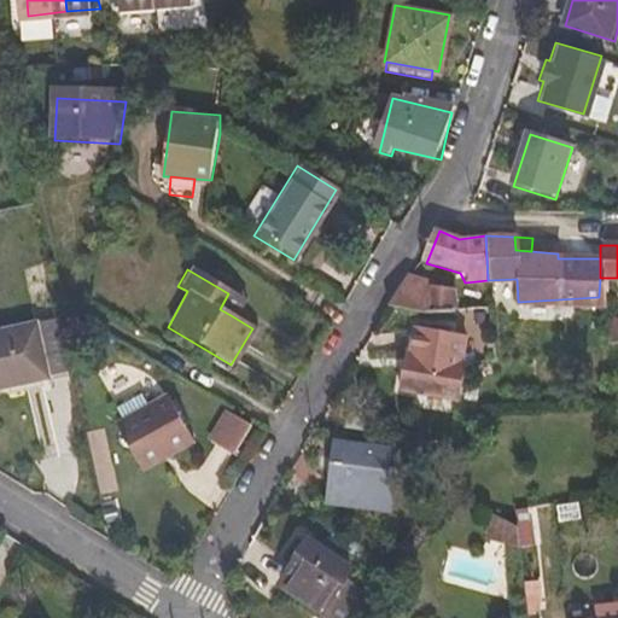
[(429,280),(412,275),(392,307),(427,309),(429,289),(429,280)]
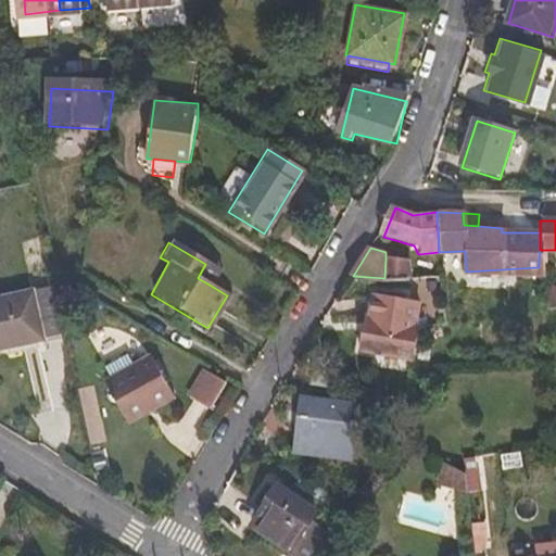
[(408,261),(386,260),(384,278),(408,277),(408,261)]
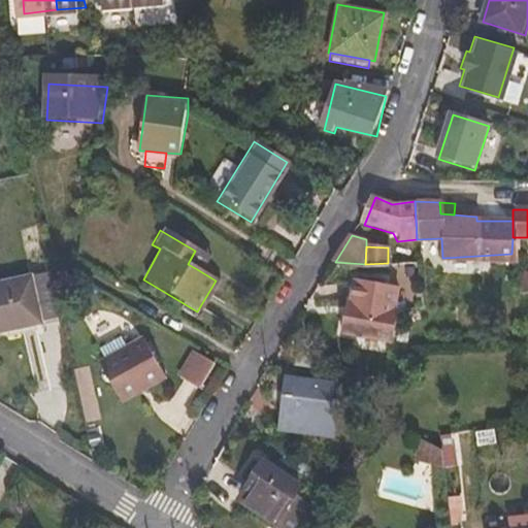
[(188,264),(197,269),(203,255),(195,251),(188,264)]
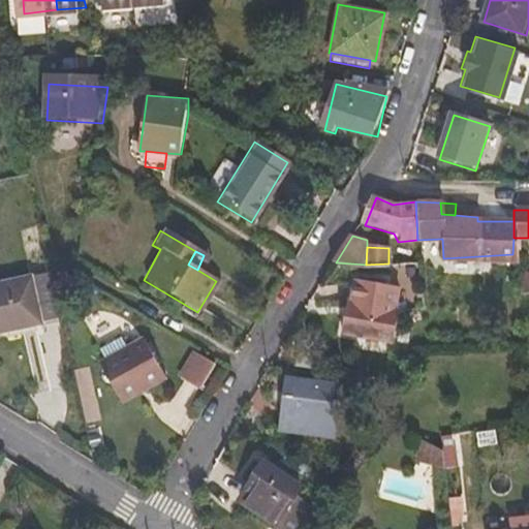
[(528,289),(528,270),(512,271),(512,291),(528,289)]
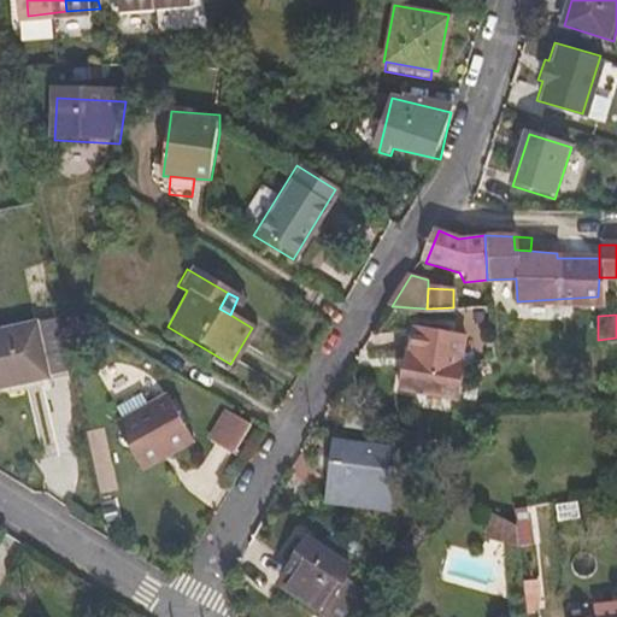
[(458,399),(460,368),(463,358),(459,358),(463,335),(410,325),(406,351),(403,362),(399,362),(393,388),(458,399)]
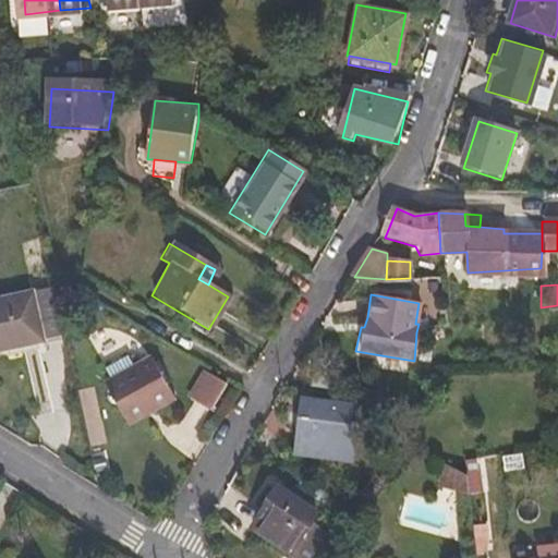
[(57,358),(76,354),(65,305),(0,318),(0,372),(14,371),(14,364),(57,358)]
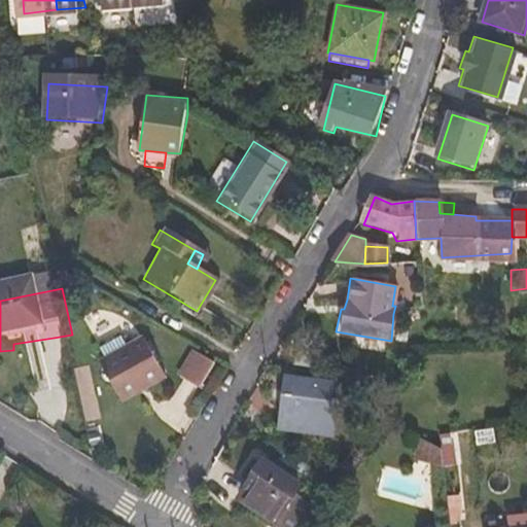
[(106,375),(128,362),(124,353),(100,365),(106,375)]
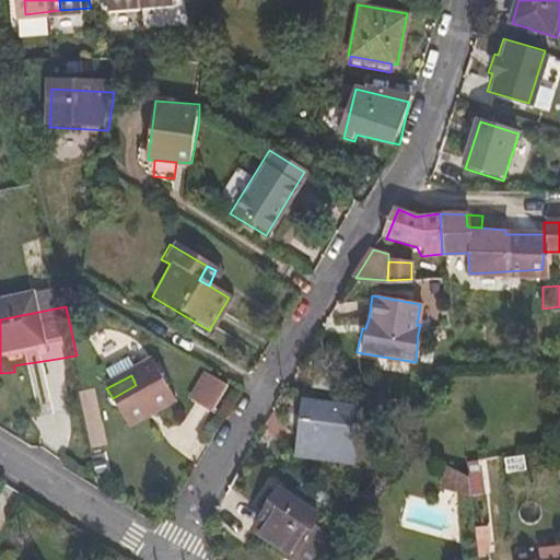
[(153,376),(136,385),(113,398),(107,403),(132,443),(177,416),(153,376)]
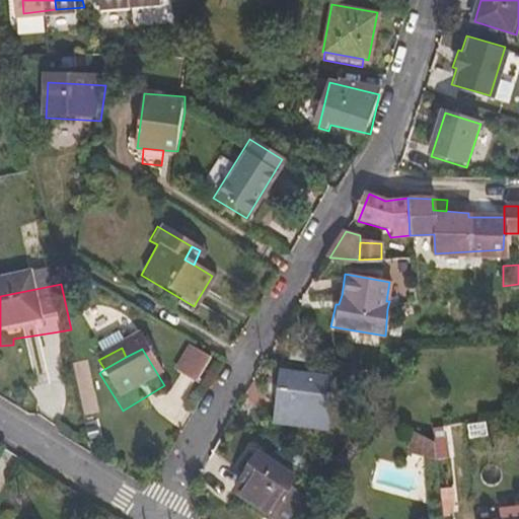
[(199,380),(213,356),(200,349),(186,372),(199,380)]
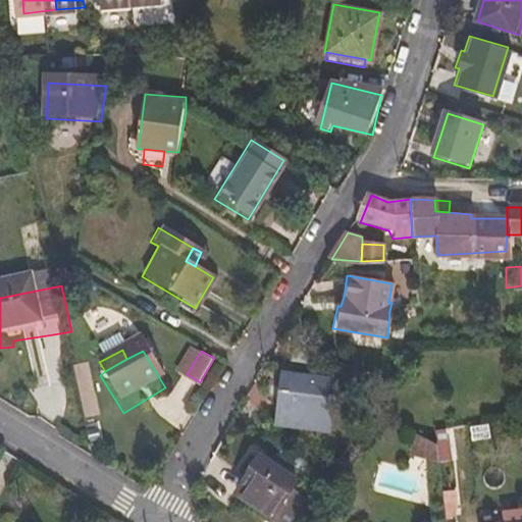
[(86,416),(100,414),(90,362),(75,364),(86,416)]
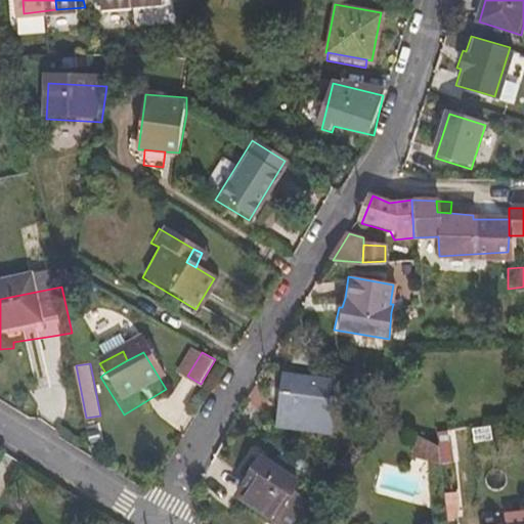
[(330,415),(332,389),(285,386),(281,429),(333,434),(335,417),(330,415)]
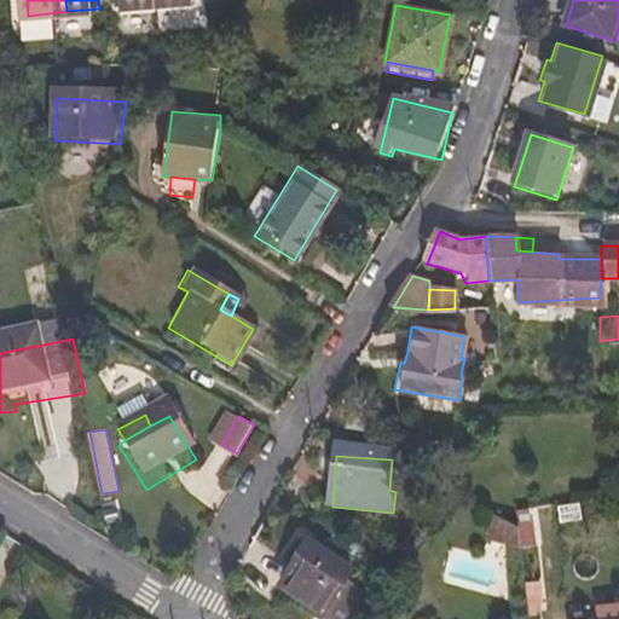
[(524,560),(520,530),(489,516),(489,549),(524,560)]
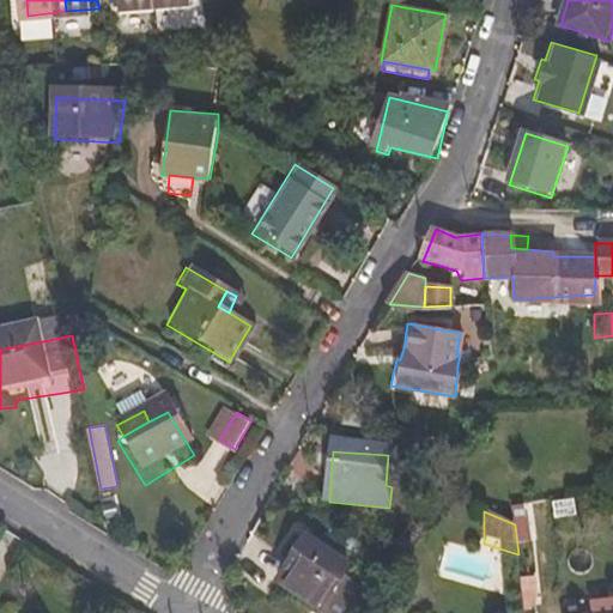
[(126,517),(128,532),(146,528),(143,514),(126,517)]
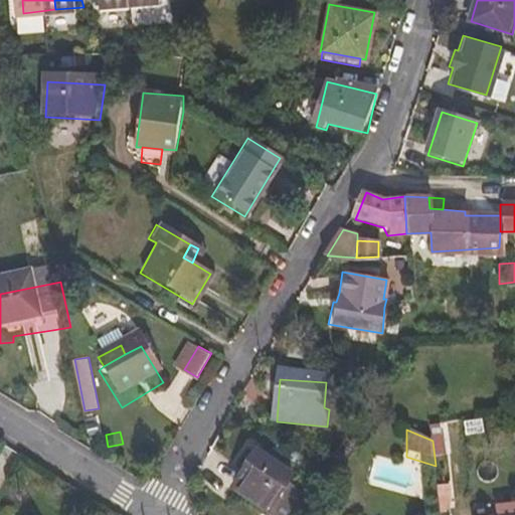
[(259,458),(251,471),(255,474),(242,496),(271,514),(276,514),(296,482),(259,458)]
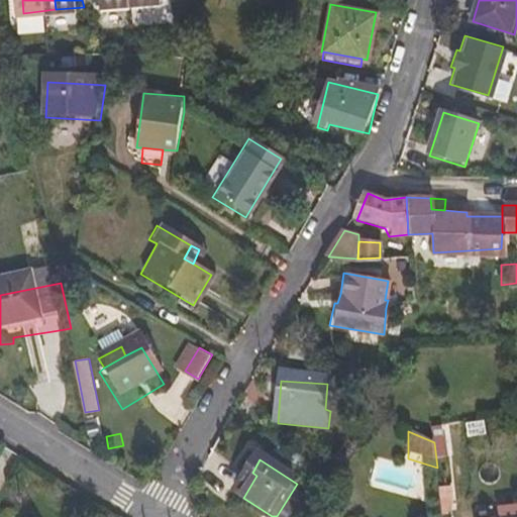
[(256,476),(252,473),(238,495),(243,498),(256,476)]
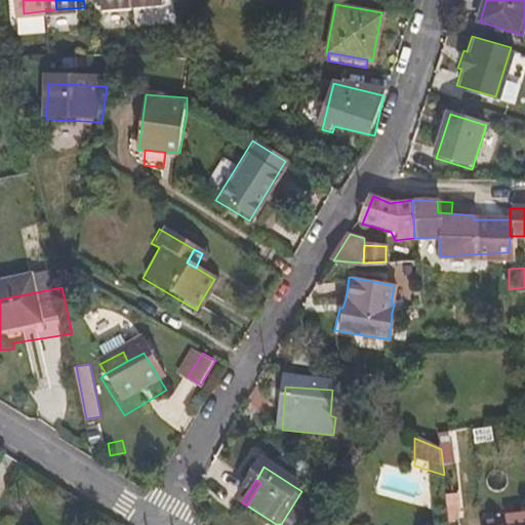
[(524,524),(524,509),(510,511),(510,524),(524,524)]
